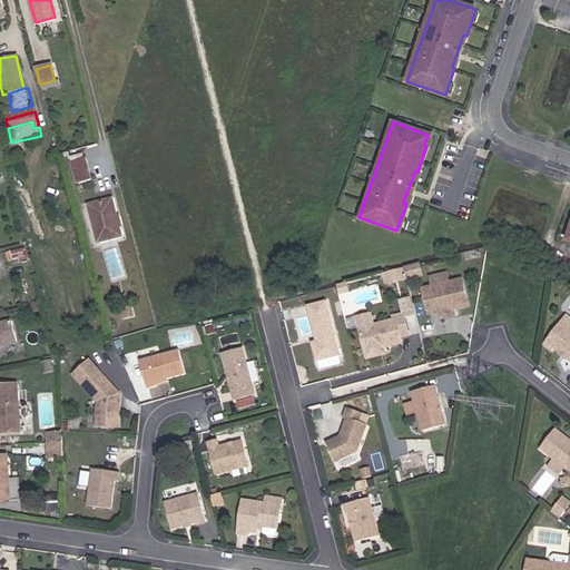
[(87,158),(71,163),(77,183),(92,179),(87,158)]
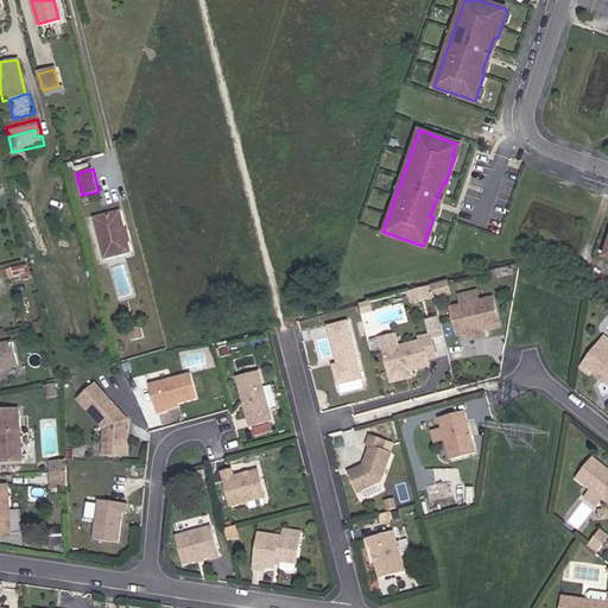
[(127,241),(125,230),(120,213),(95,220),(106,258),(130,253),(127,241)]
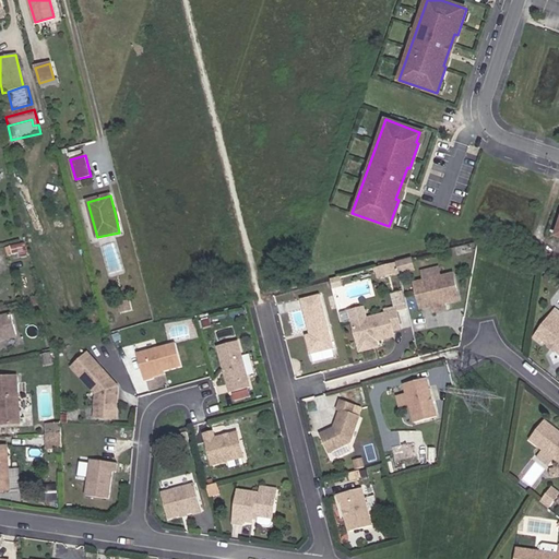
[(24,247),(15,249),(18,257),(26,254),(24,247)]
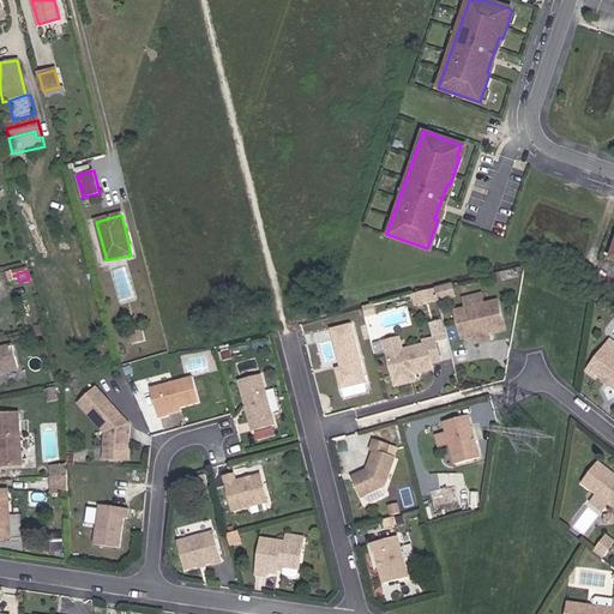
[(447,299),(444,288),(428,292),(431,302),(431,304),(447,299)]
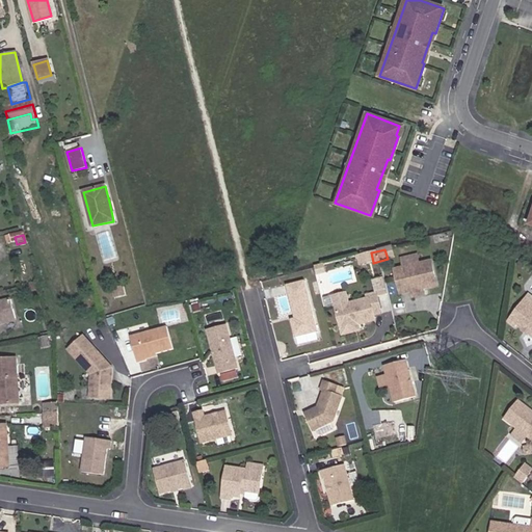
[(354,266),(373,262),(371,253),(352,258),(354,266)]
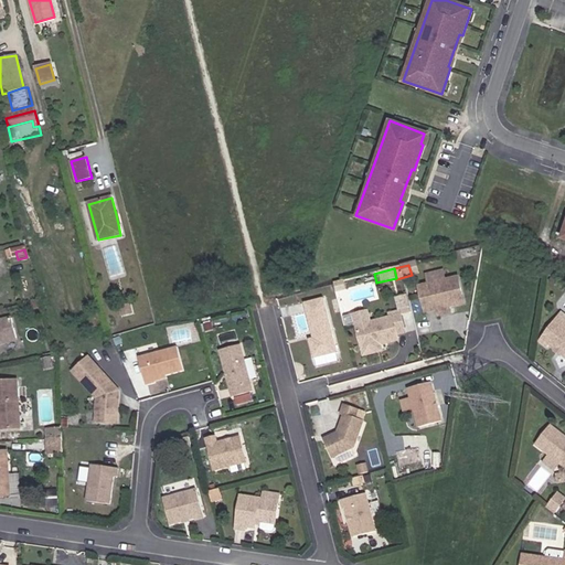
[(438,285),(436,276),(420,279),(422,288),(438,285)]
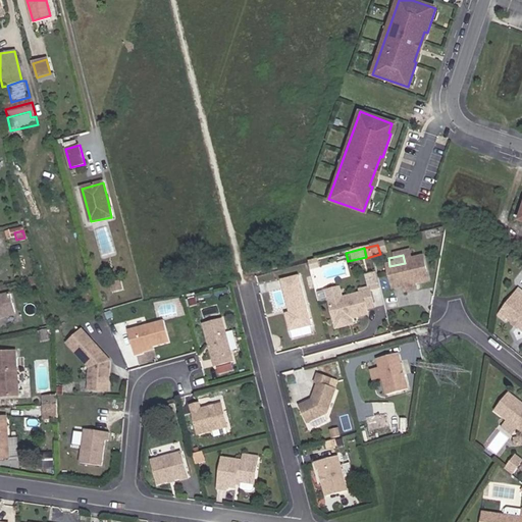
[(389,266),(381,268),(385,286),(390,285),(397,291),(408,288),(409,288),(421,284),(416,261),(405,263),(389,266)]
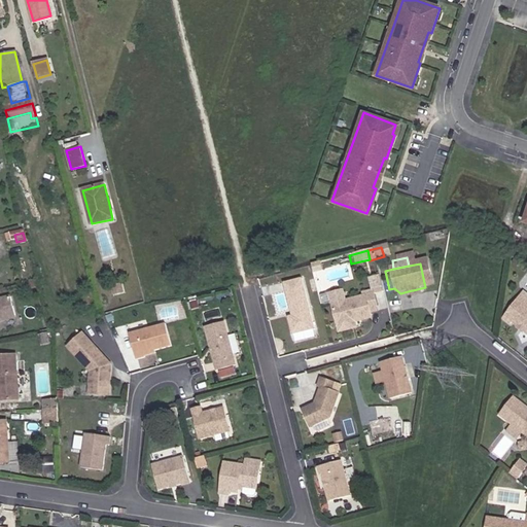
[(313,330),(301,278),(281,282),(288,312),(290,311),(291,316),(285,317),(289,337),(313,330)]
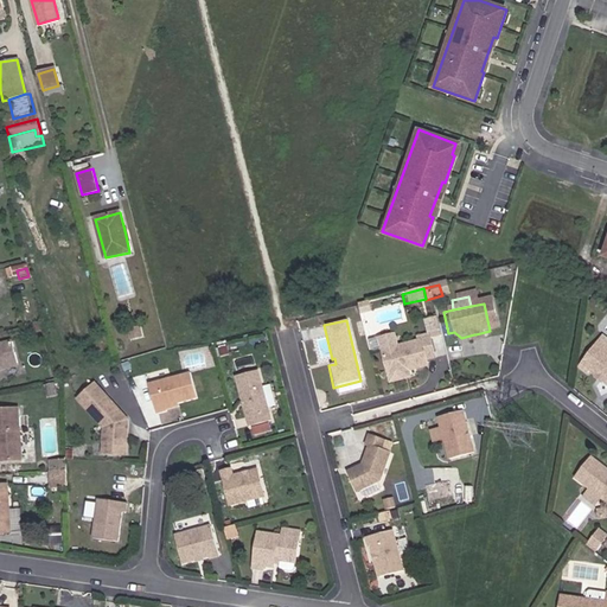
[(376,343),(384,378),(422,369),(421,363),(429,360),(423,337),(393,344),(391,339),(376,343)]
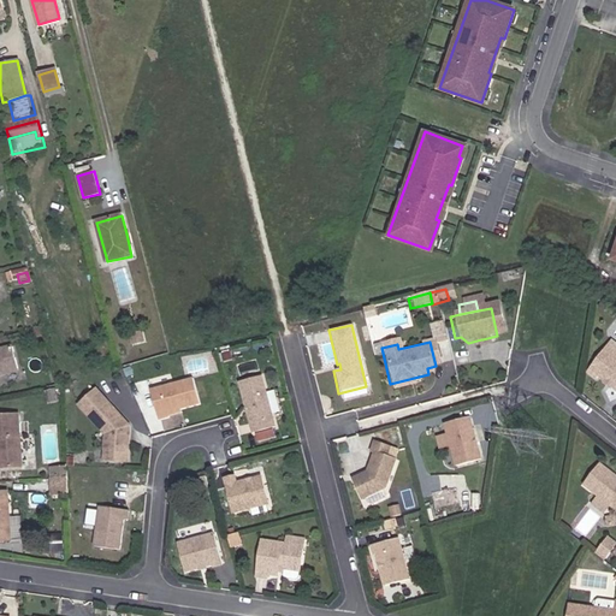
[(590,373),(597,378),(599,375),(606,381),(615,386),(615,388),(615,354),(606,348),(590,373)]
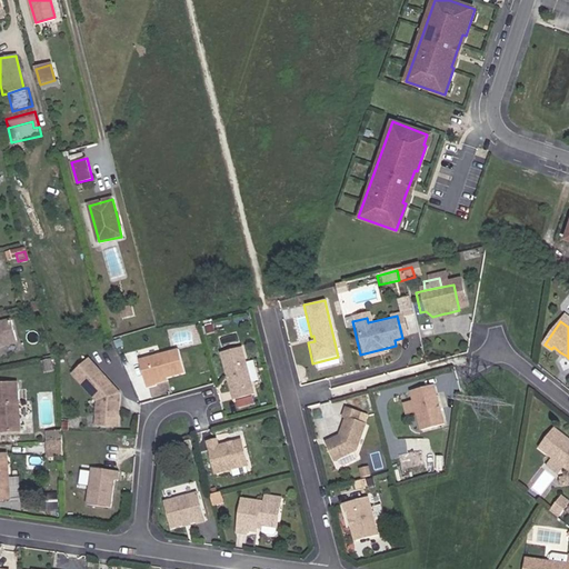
[(0,347),(20,341),(15,322),(0,326),(0,347)]
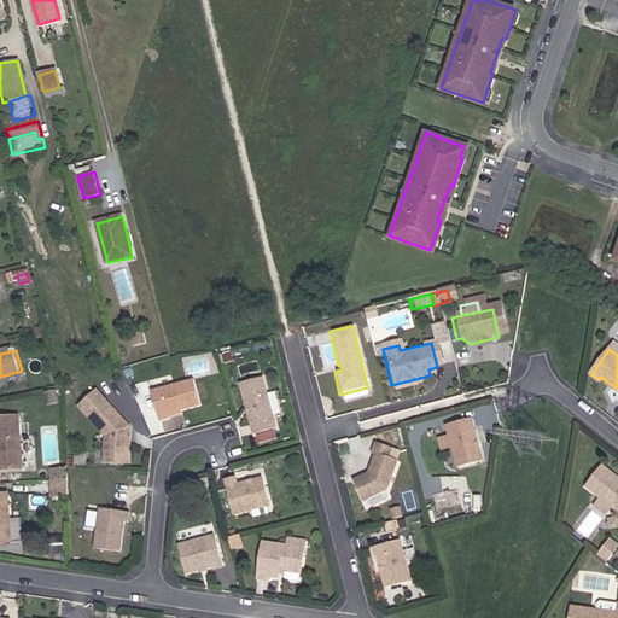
[(0,383),(24,377),(22,371),(0,377),(0,383)]
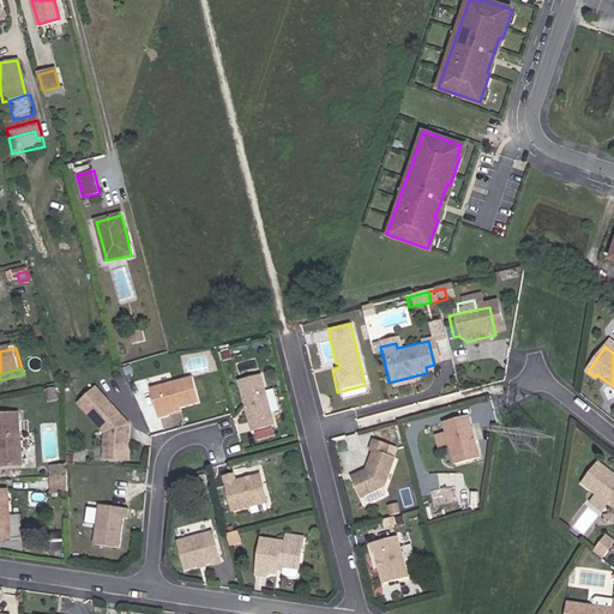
[(178,405),(196,401),(190,377),(149,387),(156,419),(167,416),(166,411),(164,409),(178,405)]
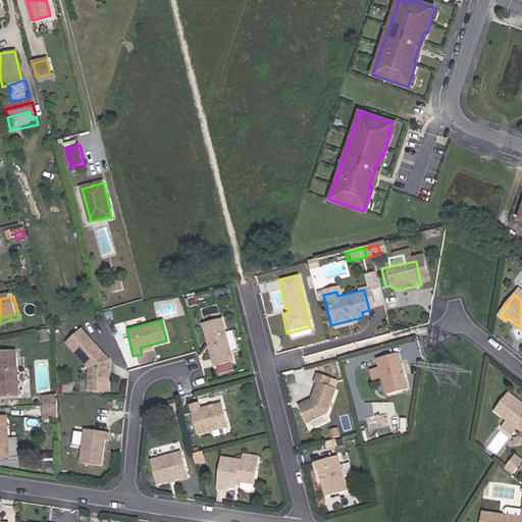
[(218,320),(201,325),(213,370),(230,365),(218,320)]
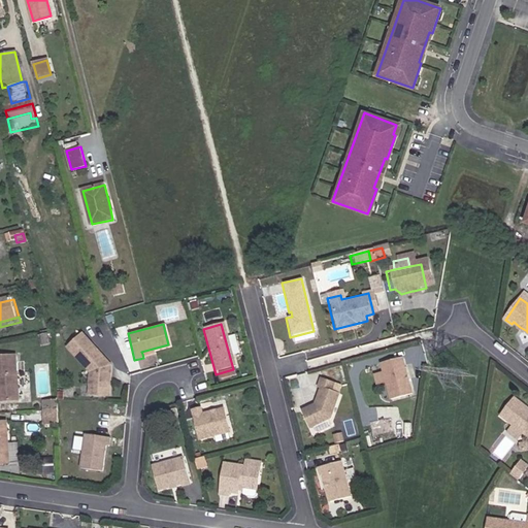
[(353,331),(351,325),(334,329),(335,335),(353,331)]
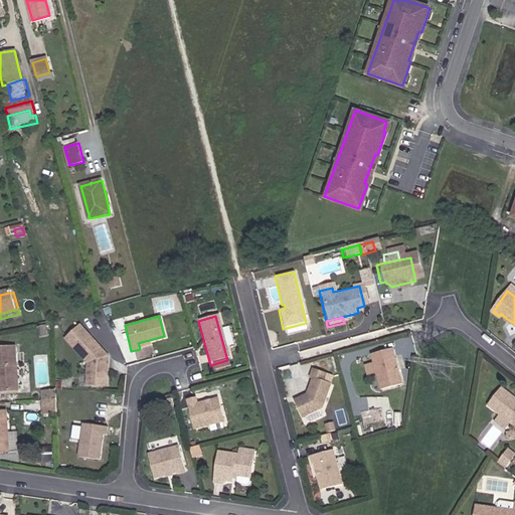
[(61,338),(87,361),(84,383),(105,385),(107,355),(75,323),(61,338)]
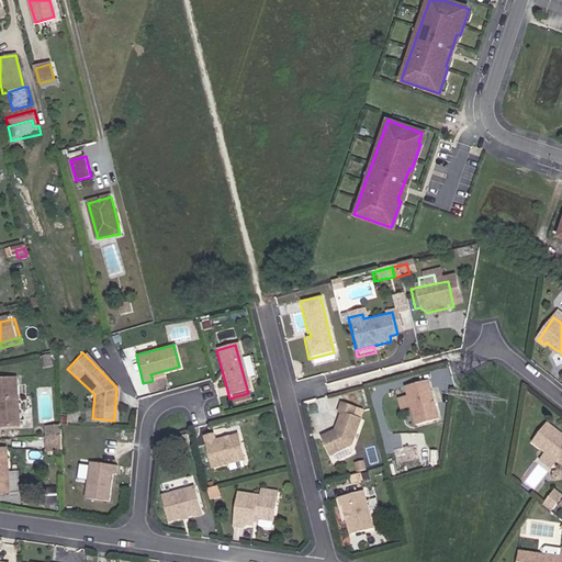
[(0,382),(0,405),(1,406),(1,428),(24,427),(22,381),(0,382)]
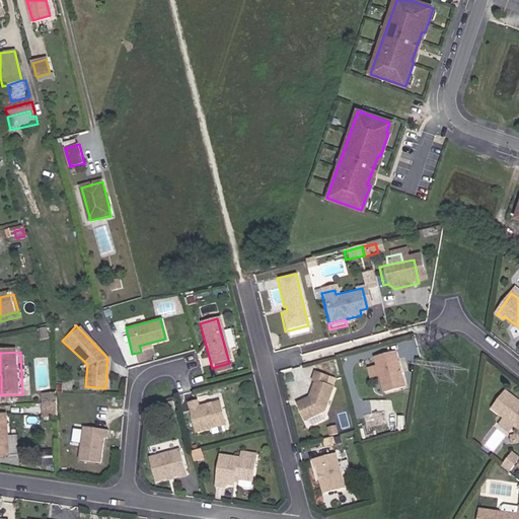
[(397,352),(377,357),(386,393),(408,387),(397,352)]
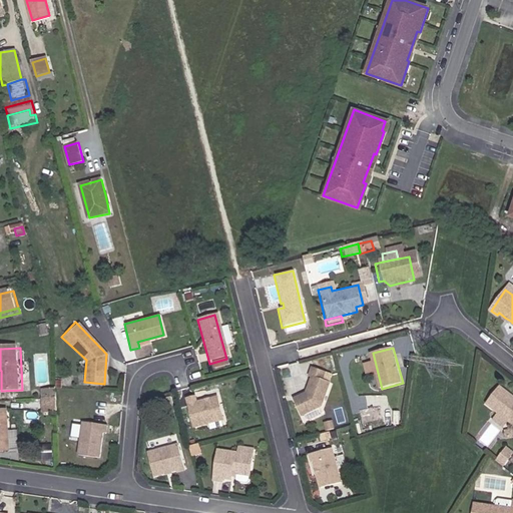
[(286,378),(291,376),(289,371),(300,368),(298,362),(282,367),(286,378)]
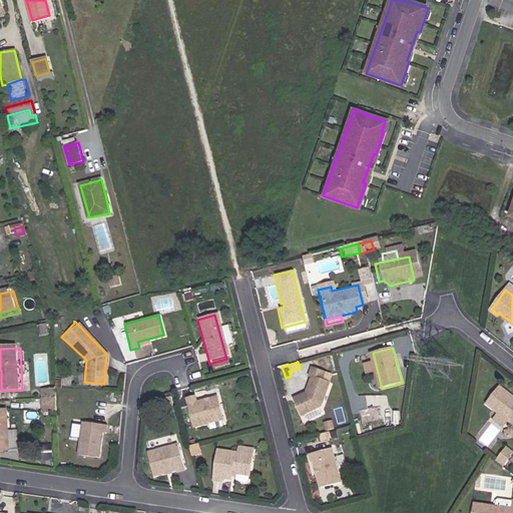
[(332,375),(326,373),(327,371),(312,366),(309,376),(312,377),(308,387),(311,388),(309,392),(309,394),(306,395),(306,394),(294,399),(301,416),(322,407),(331,383),(330,382),(332,375)]
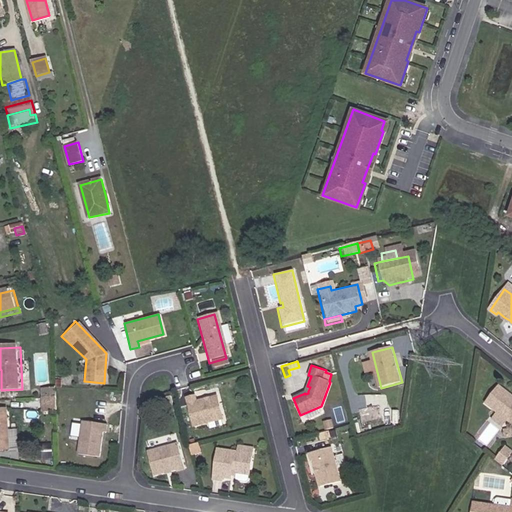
[(511,402),(508,400),(510,397),(497,387),(484,405),(511,426),(511,402)]
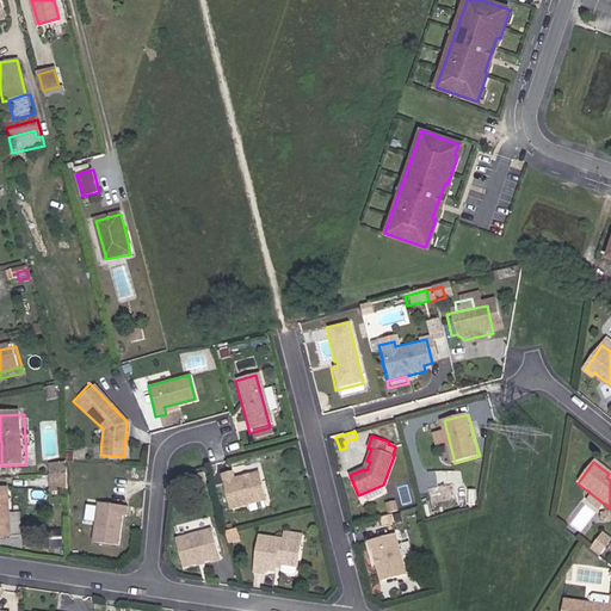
[(66,473),(50,474),(51,492),(66,491),(66,473)]
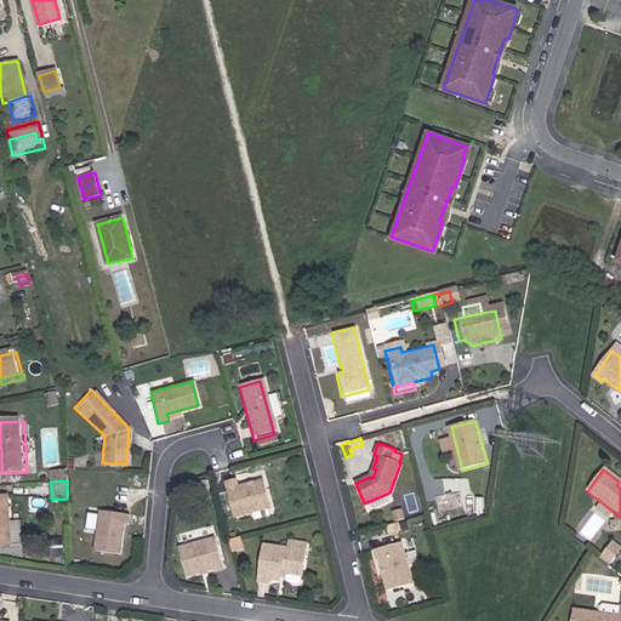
[(232,480),(221,483),(231,519),(266,510),(258,482),(233,488),(232,480)]
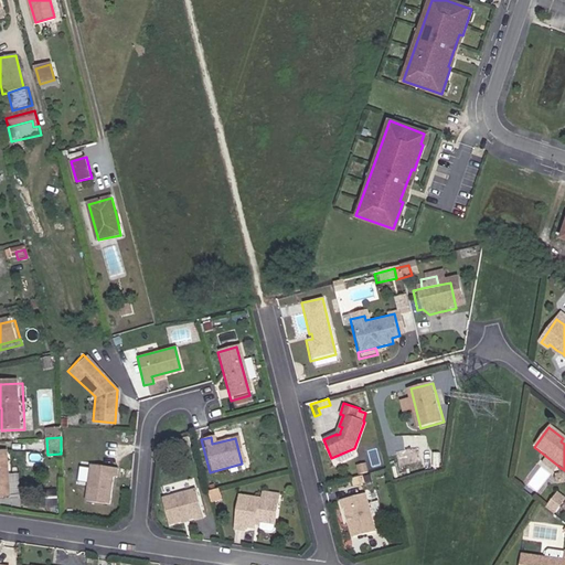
[(0,498),(13,497),(11,455),(0,455),(0,498)]
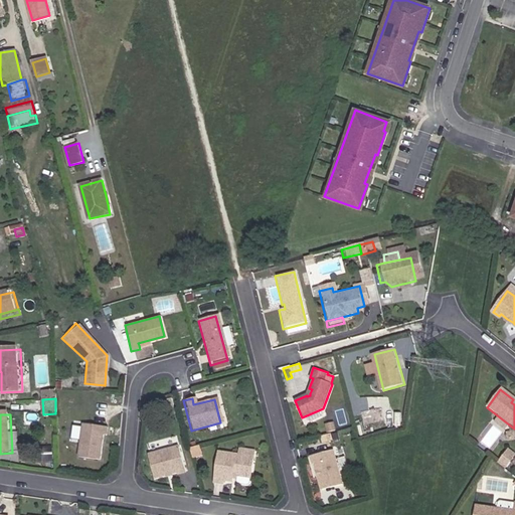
[(338,432),(335,422),(326,424),(328,434),(338,432)]
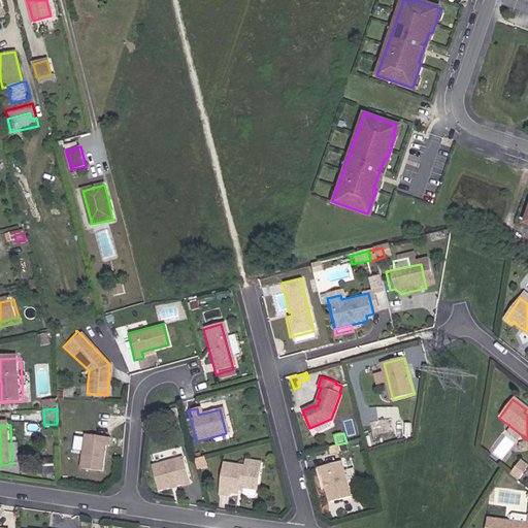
[(108,438),(83,434),(77,469),(100,472),(104,446),(107,446),(108,438)]
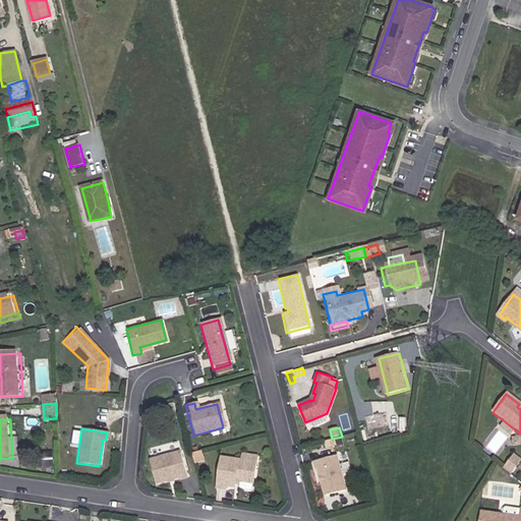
[(489,447),(499,453),(510,435),(500,428),(489,447)]
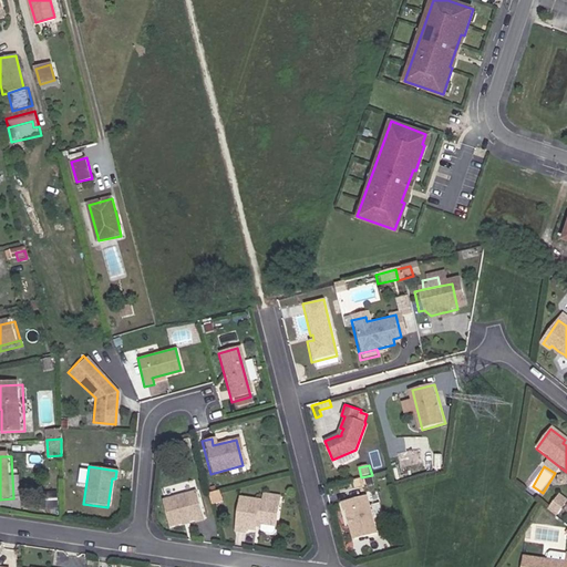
[(173,527),(197,522),(197,523),(206,521),(198,491),(165,500),(173,527)]
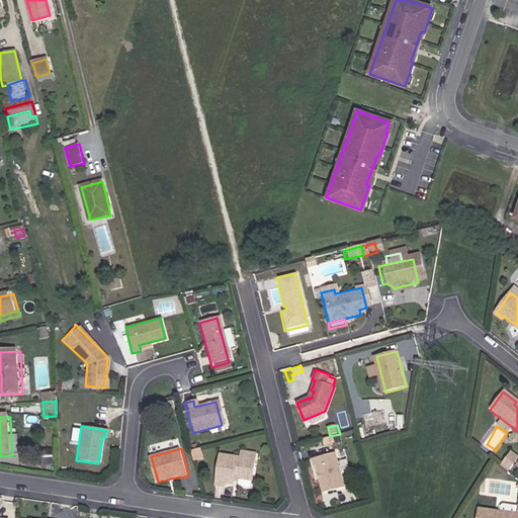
[(517,458),(512,453),(504,466),(509,470),(517,458)]
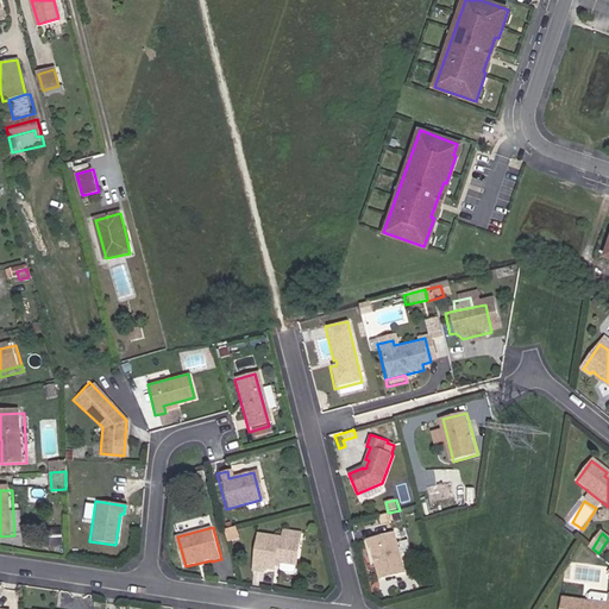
[(289,572),(294,541),(255,535),(249,572),(268,575),(268,570),(272,571),(274,563),(275,563),(274,570),(276,572),(287,575),(289,572)]
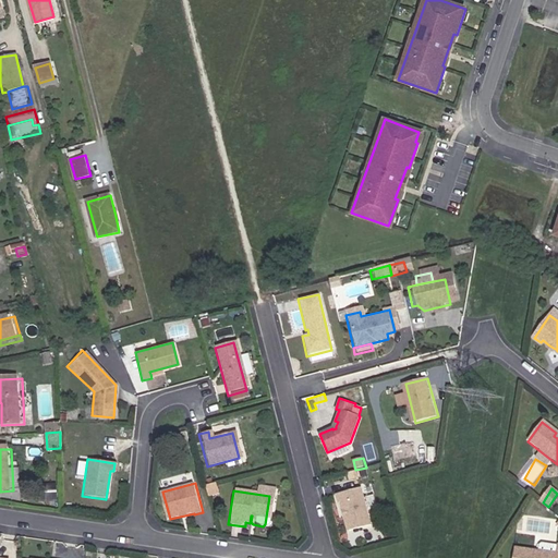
[(355,490),(329,497),(332,507),(335,506),(341,533),(364,528),(355,490)]
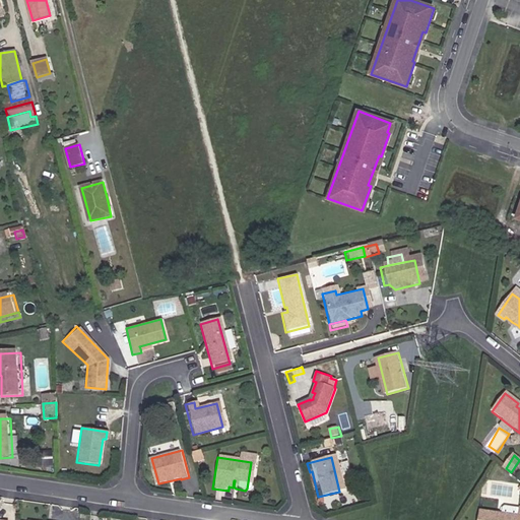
[(479,509),(477,519),(519,519),(519,505),(519,506),(505,504),(503,506),(502,512),(479,509)]
